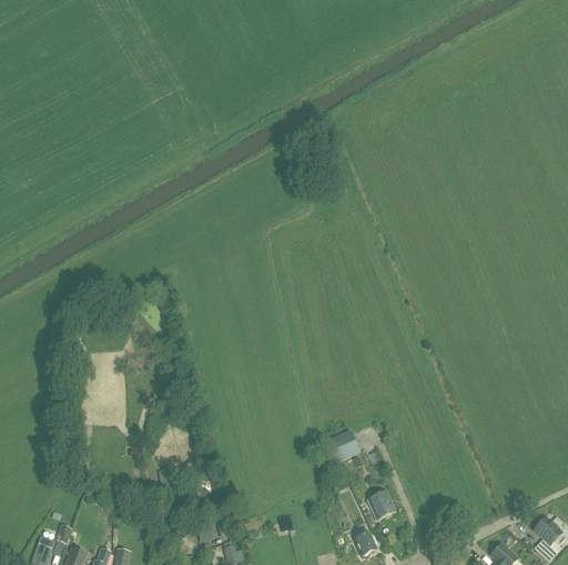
[(328,380),(317,383),(321,394),(332,391),(328,380)]
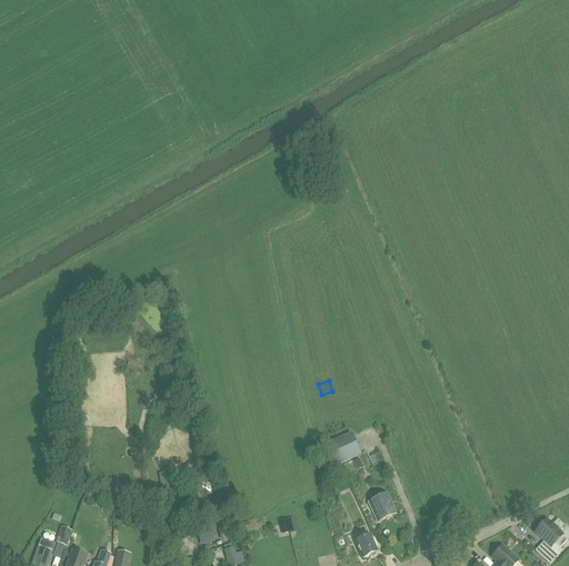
[(336,464),(359,453),(350,430),(326,442),(336,464)]
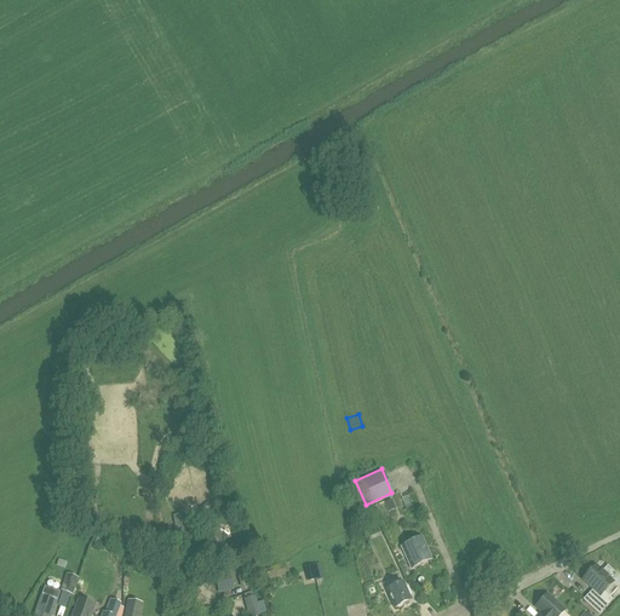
[(365,511),(357,495),(349,499),(356,514),(365,511)]
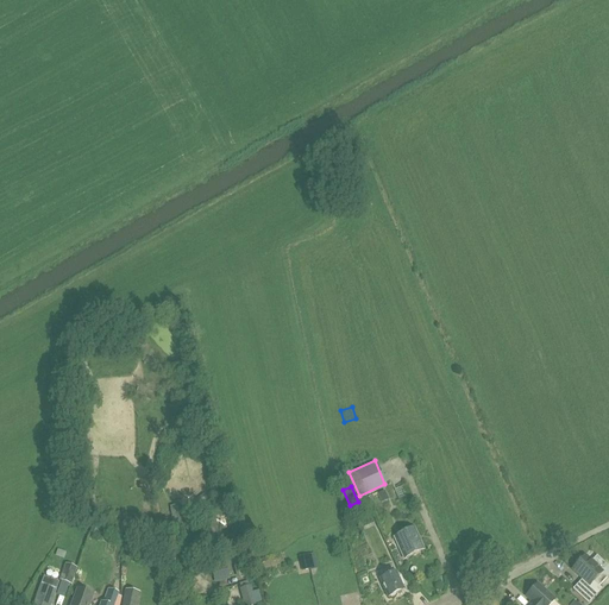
[(184,523),(180,502),(170,503),(174,525),(184,523)]
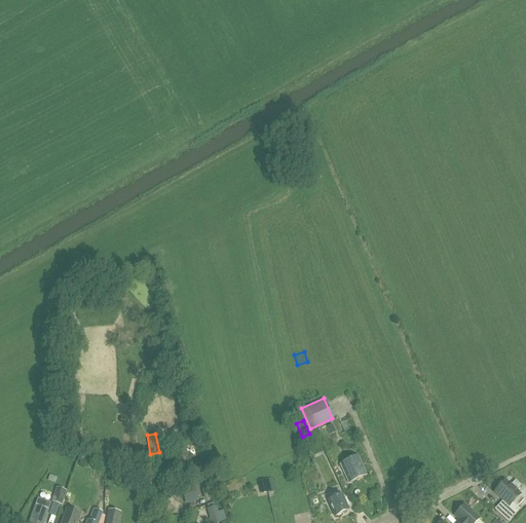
[(324,449),(320,440),(309,444),(313,453),(324,449)]
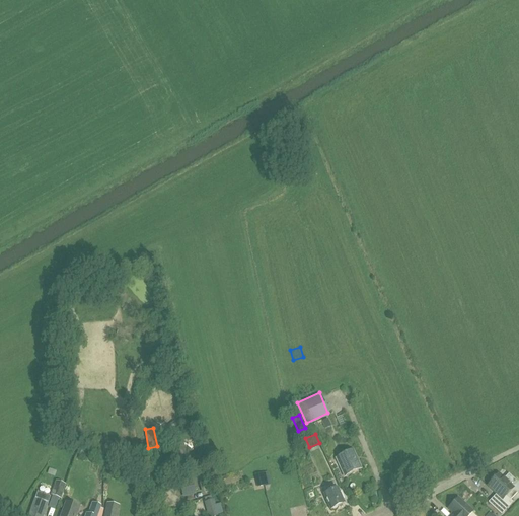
[(361,466),(353,447),(335,455),(344,474),(361,466)]
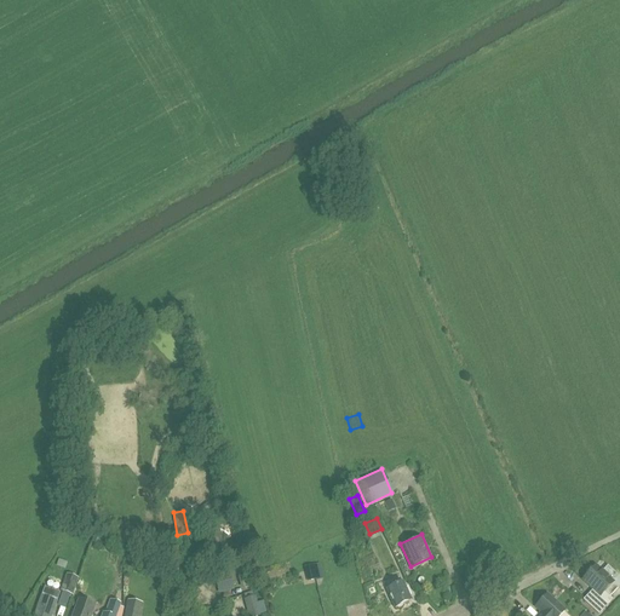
[(596,562),(583,577),(592,587),(583,597),(598,611),(612,597),(609,594),(619,582),(619,574),(608,562),(602,568),(596,562)]
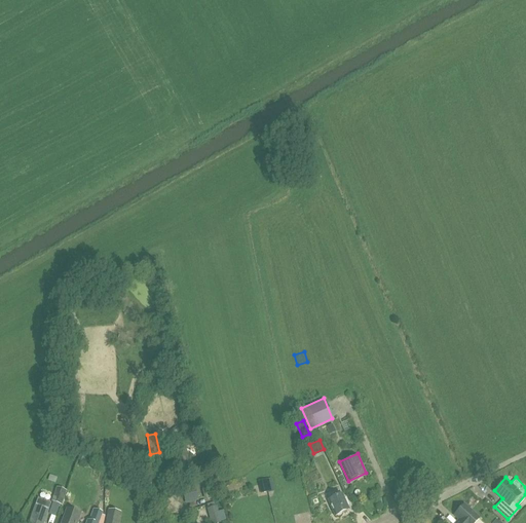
[(266,491),(277,490),(275,479),(264,480),(266,491)]
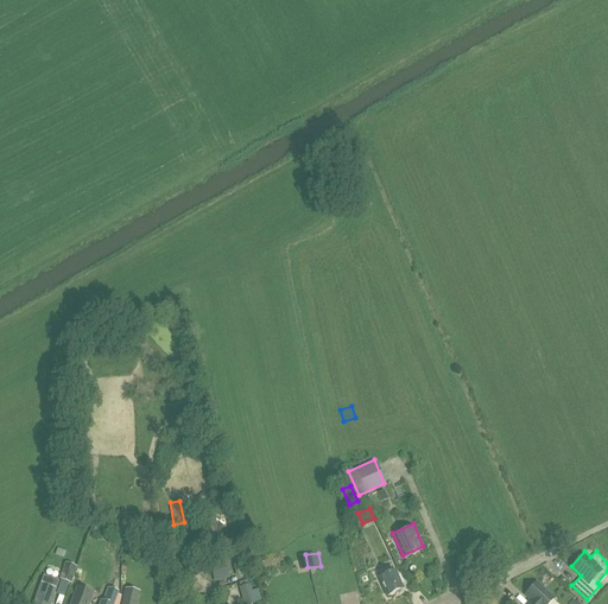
[(215,579),(229,576),(225,558),(209,561),(215,579)]
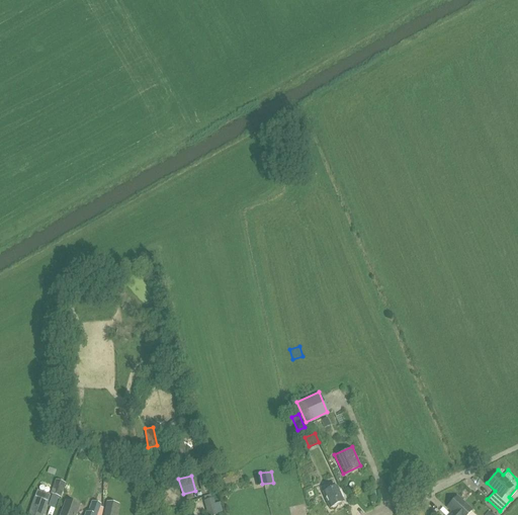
[(163,488),(161,483),(159,477),(149,480),(153,491),(163,488)]
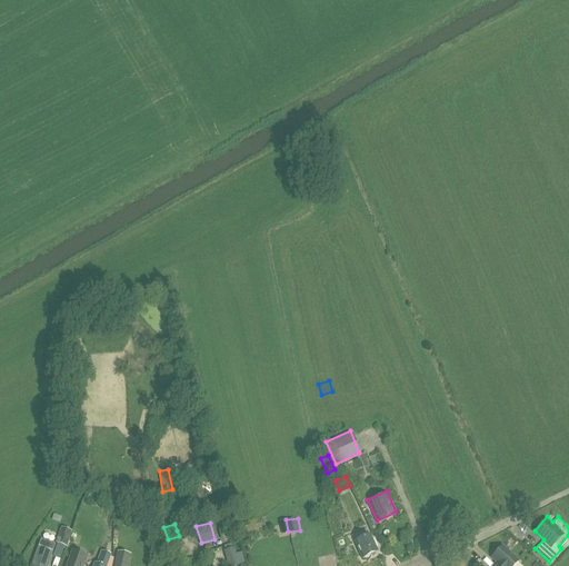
[(66,544),(71,528),(61,525),(56,539),(66,544)]
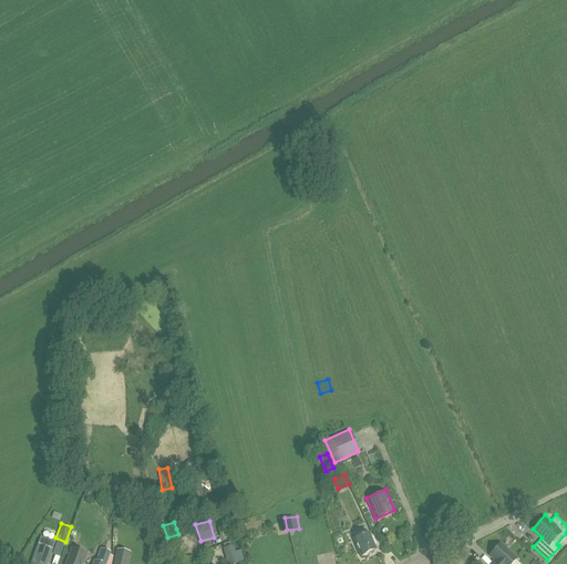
[(225,523),(218,524),(220,535),(228,533),(225,523)]
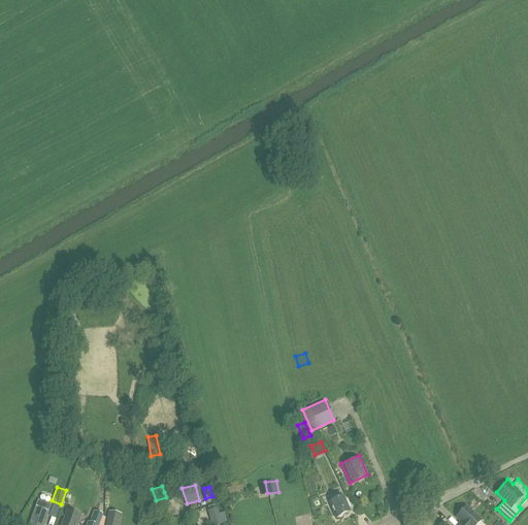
[(335,497),(329,500),(336,515),(337,515),(339,516),(342,514),(343,512),(350,510),(348,504),(350,503),(347,497),(344,498),(342,494),(341,495),(339,490),(333,493),(335,497)]
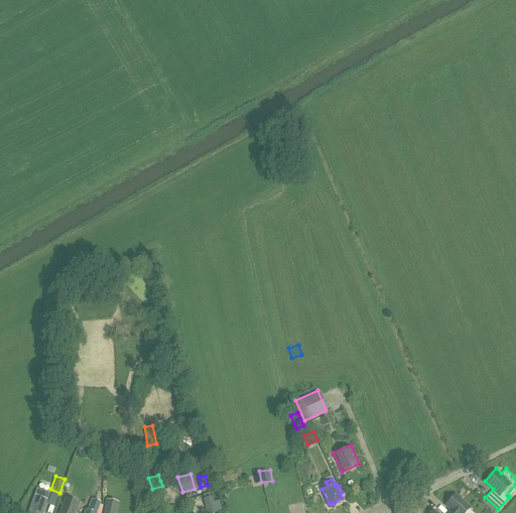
[(456,492),(445,503),(449,507),(456,512),(463,512),(470,506),(456,492)]
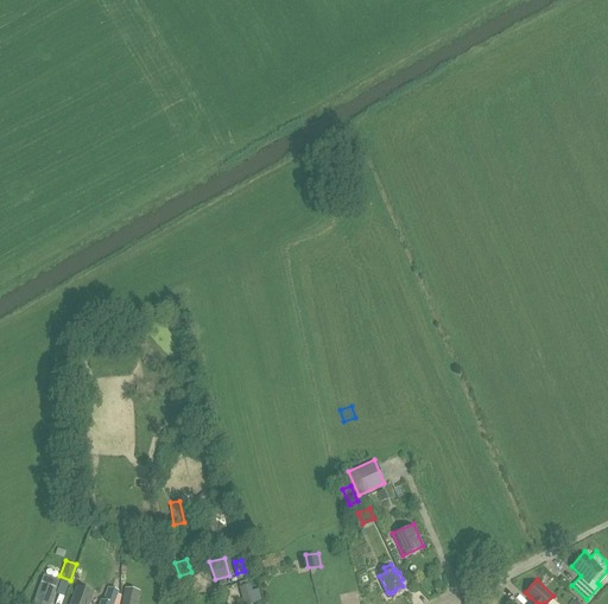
[(49,603),(56,587),(40,582),(31,603),(49,603)]
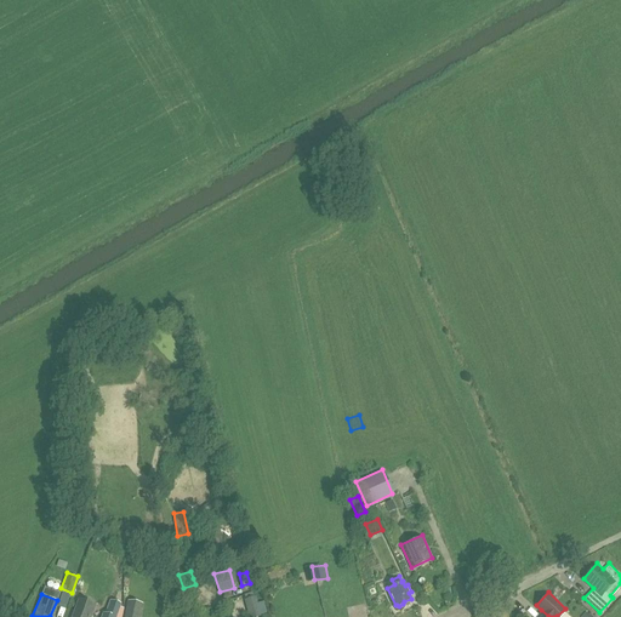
[(262,615),(256,594),(245,596),(250,616),(262,615)]
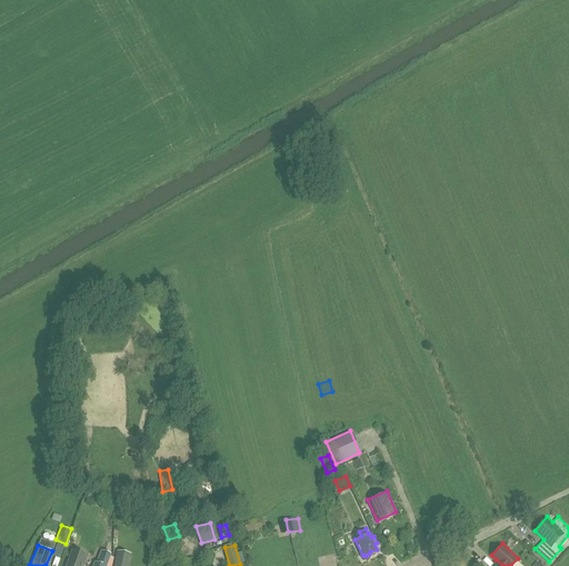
[(71,547),(69,556),(65,565),(81,565),(87,553),(71,547)]
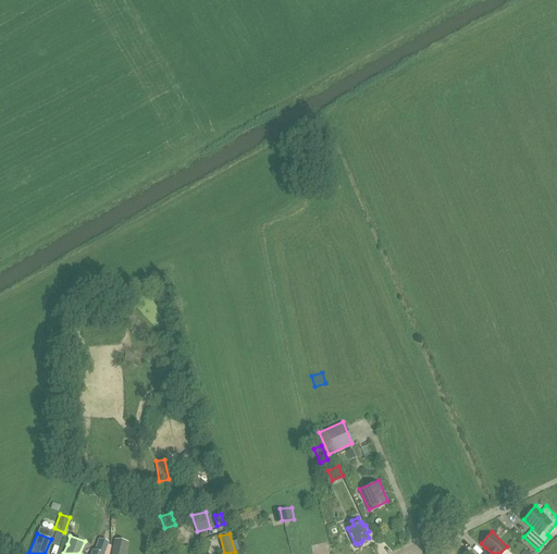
[(93,548),(89,553),(103,553),(107,548),(109,540),(99,536),(95,549),(93,548)]
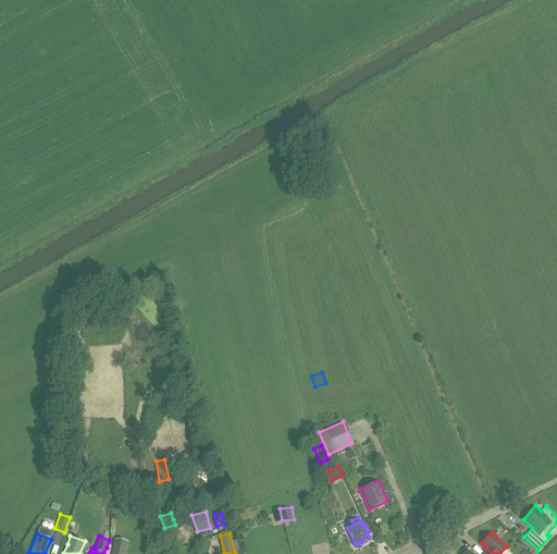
[(125,553),(128,539),(114,537),(111,553),(125,553)]
